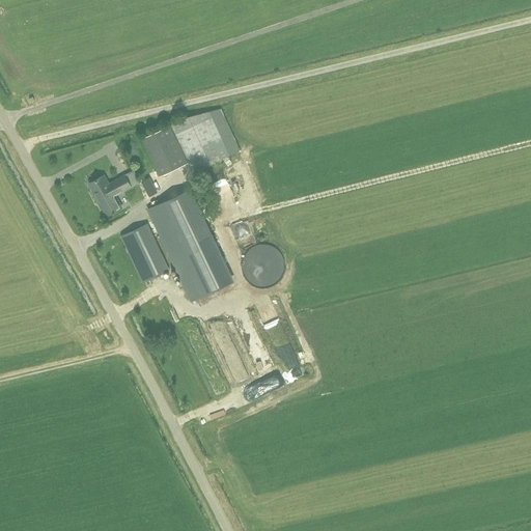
[(229,155),(210,112),(189,116),(170,126),(188,163),(193,172),(229,155)]
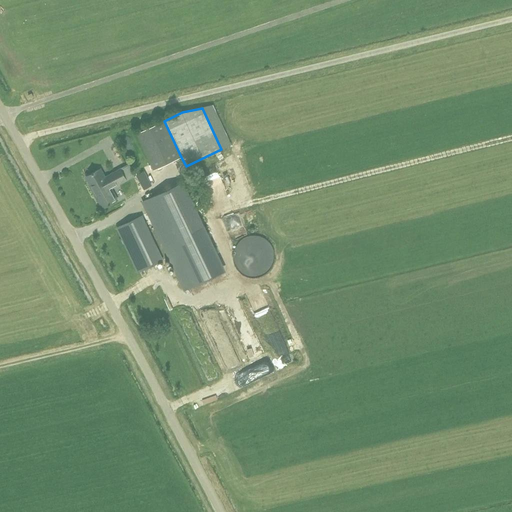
[(154,170),(181,157),(164,121),(137,133),(154,170)]
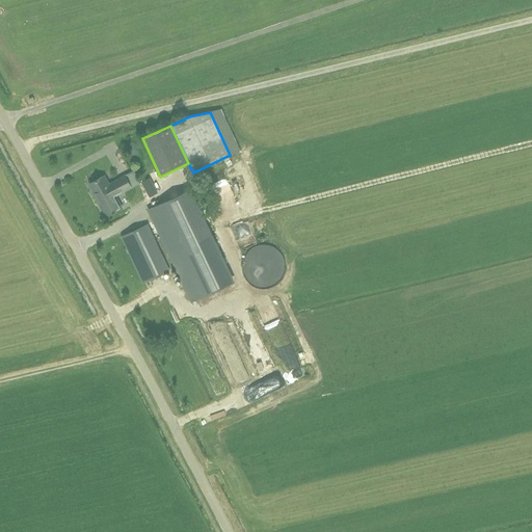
[(107,216),(122,208),(117,200),(115,196),(132,187),(126,176),(109,185),(104,176),(90,183),(94,191),(92,191),(96,198),(100,205),(101,205),(107,216)]
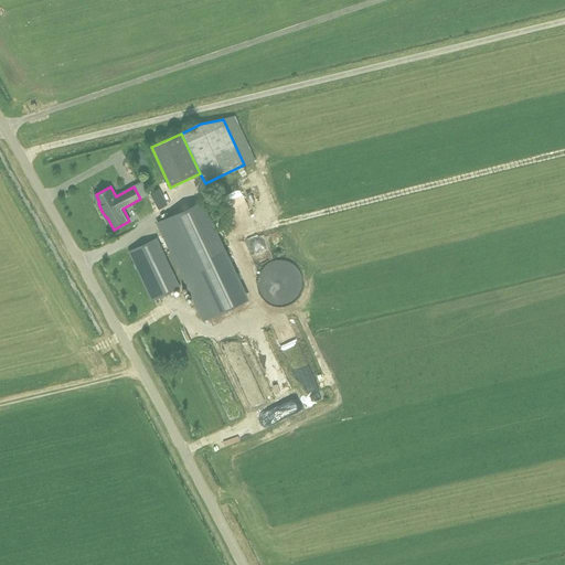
[(201,202),(199,203),(180,212),(159,223),(188,284),(205,320),(247,299),(201,202)]
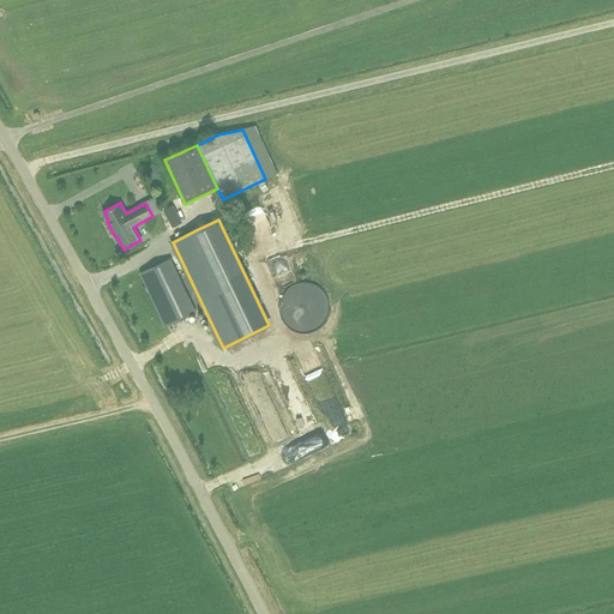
[(276,274),(293,269),(289,252),(271,257),(276,274)]
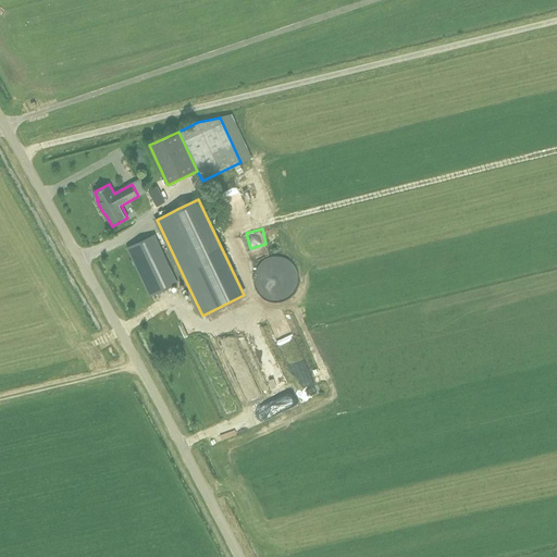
[(156,235),(150,237),(131,247),(153,295),(178,283),(156,235)]
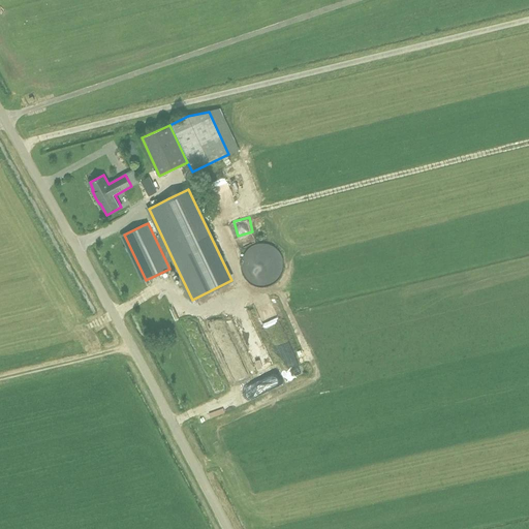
[(258,244),(255,245),(252,246),(249,248),(246,251),(244,253),(243,256),(242,259),(241,262),(241,267),(242,270),(242,273),(244,276),(246,279),(248,281),(251,283),(254,285),(257,286),(260,287),(263,287),(268,286),(271,285),(274,284),(276,282),(279,280),(281,277),(282,274),(283,271),(284,268),(284,265),(284,260),(283,257),(281,254),(279,251),(277,249),(275,247),(272,245),(269,244),(265,244),(261,244),(258,244)]
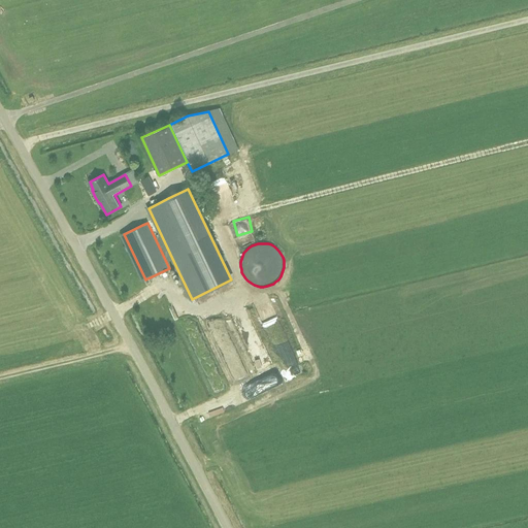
[(171,325),(179,321),(169,296),(161,300),(171,325)]
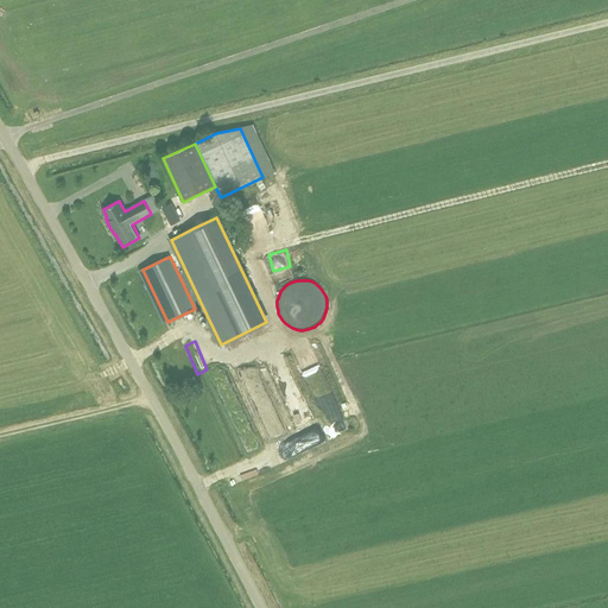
[(292,358),(274,363),(277,369),(295,365),(292,358)]
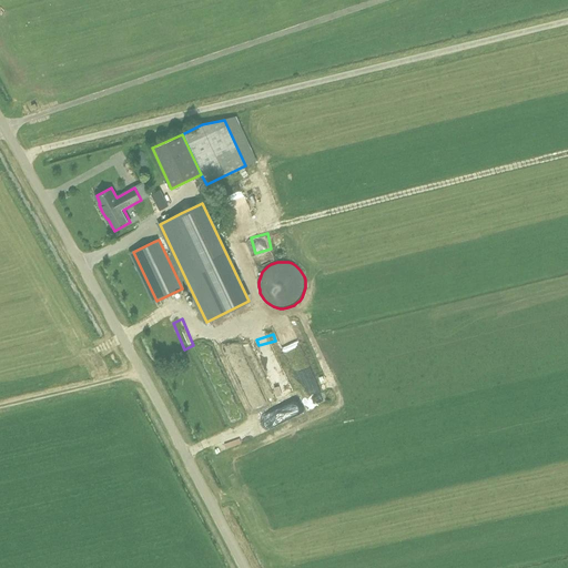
[(226,357),(222,340),(208,344),(213,362),(226,357)]
